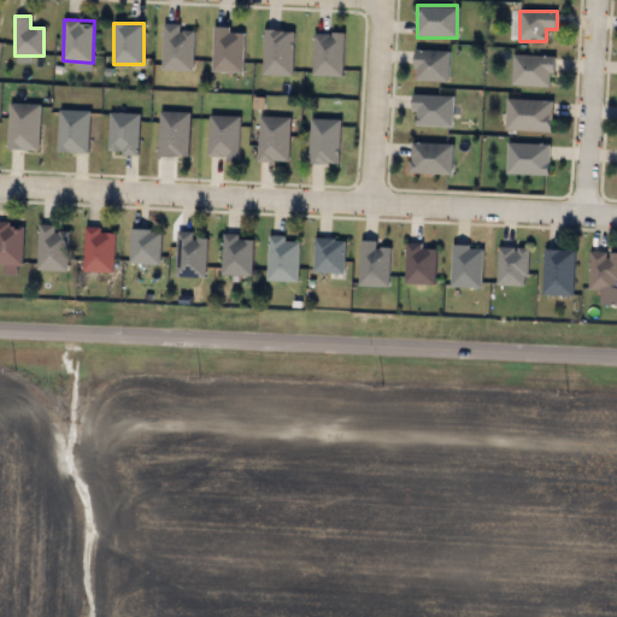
[(193,71),(163,71),(163,27),(193,27),(193,71)]
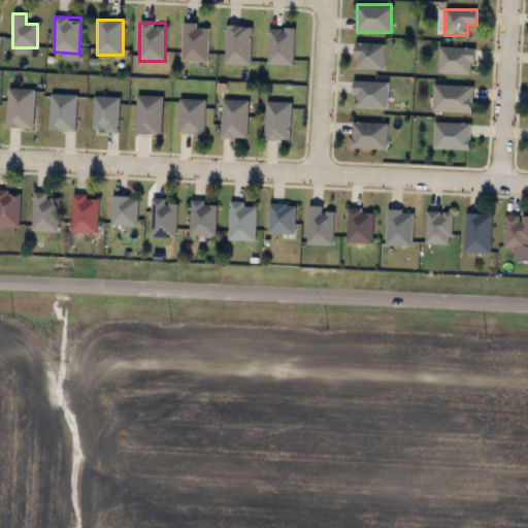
[(183,62),(183,24),(208,24),(207,62),(183,62)]
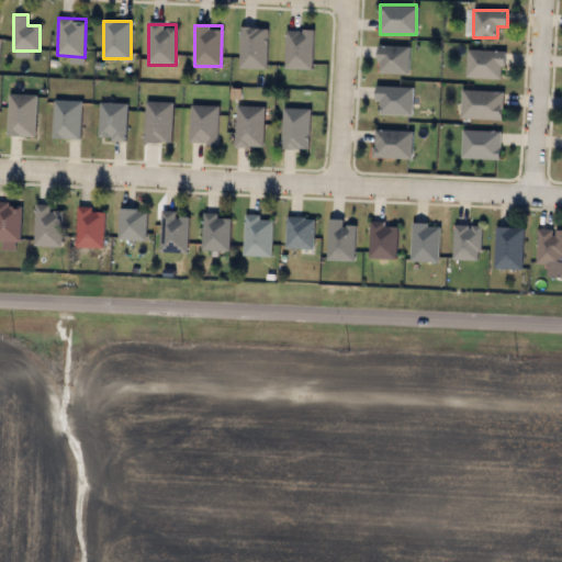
[(266,69),(239,69),(239,27),(266,27),(266,69)]
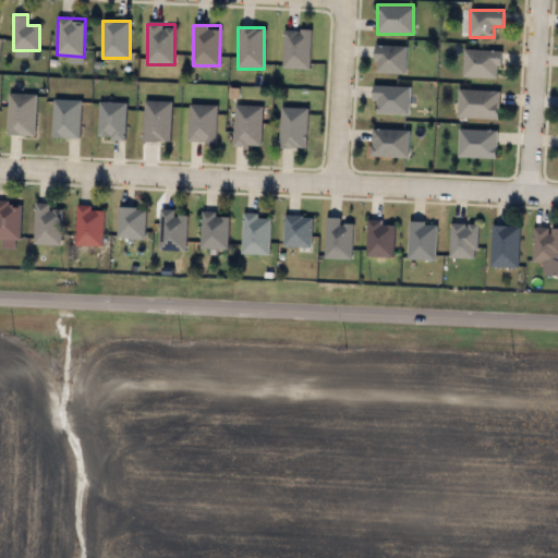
[(283,69),(283,29),(311,29),(311,69),(283,69)]
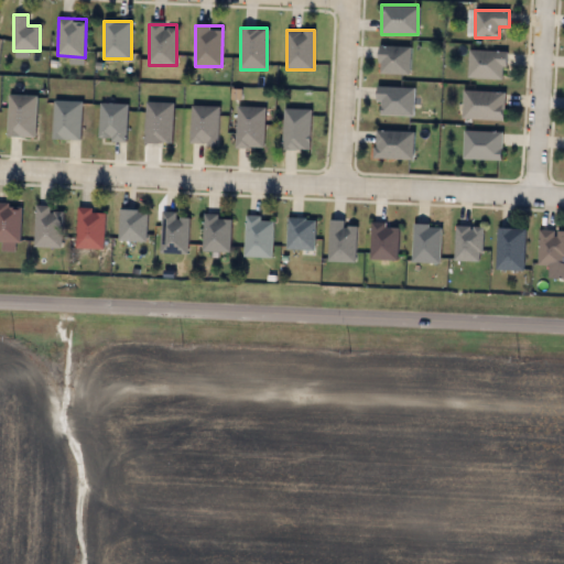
[(410,46),(410,74),(379,74),(379,46),(410,46)]
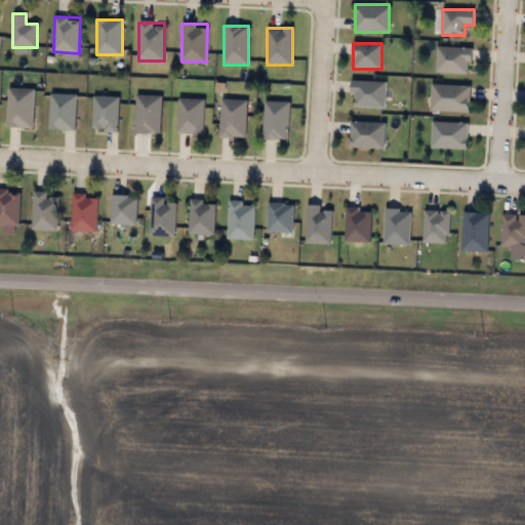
[(472,47),(472,73),(436,73),(436,47),(472,47)]
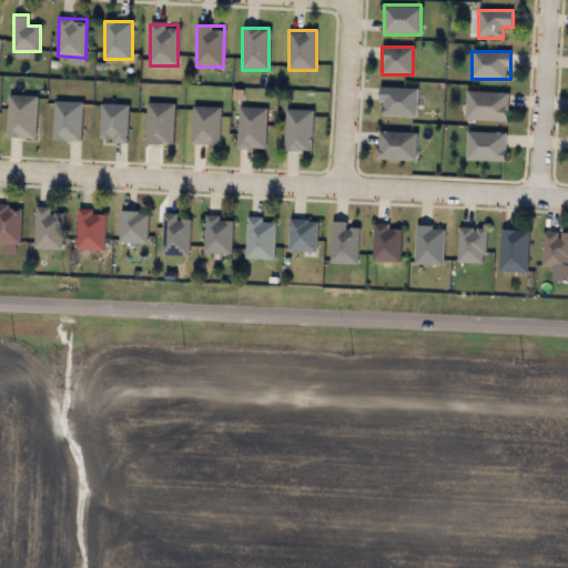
[(417,88),(417,115),(381,115),(381,88),(417,88)]
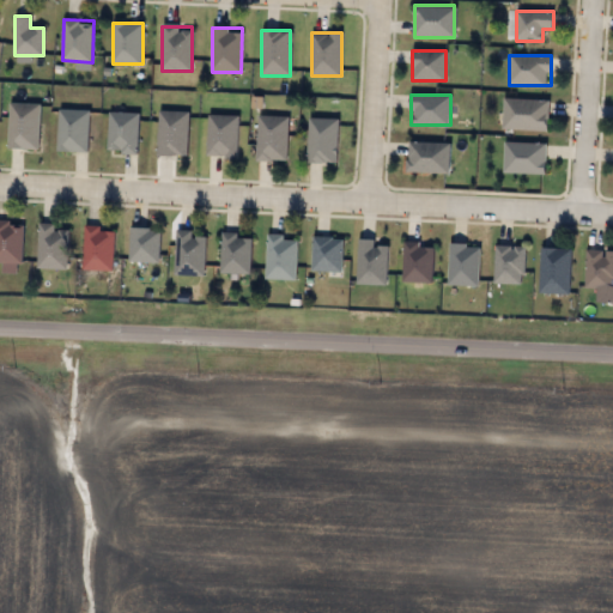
[(548,131),(502,129),(503,98),(548,99),(548,131)]
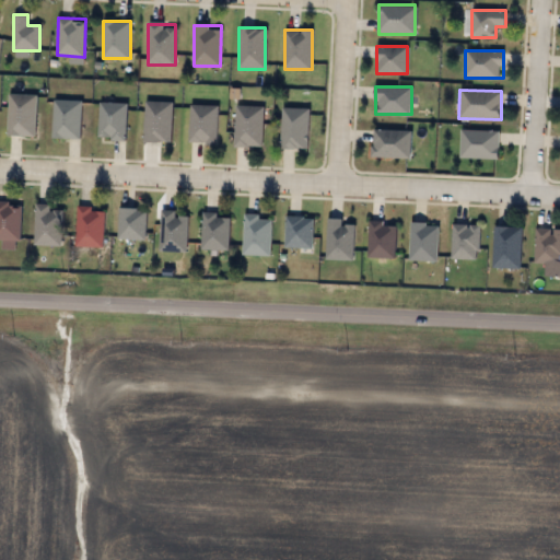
[(36,136),(8,136),(8,94),(36,94),(36,136)]
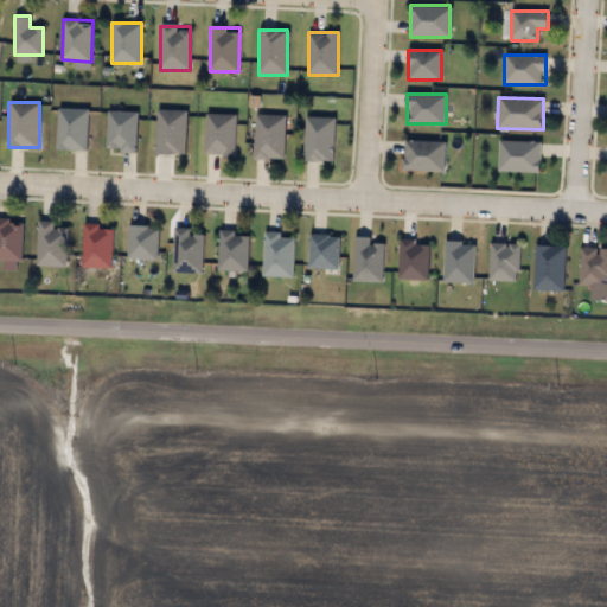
[(87,109),(87,151),(57,151),(57,109),(87,109)]
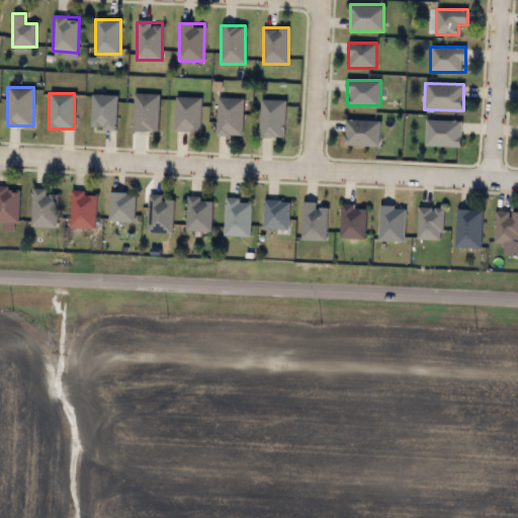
[(159,132),(134,132),(134,93),(159,93),(159,132)]
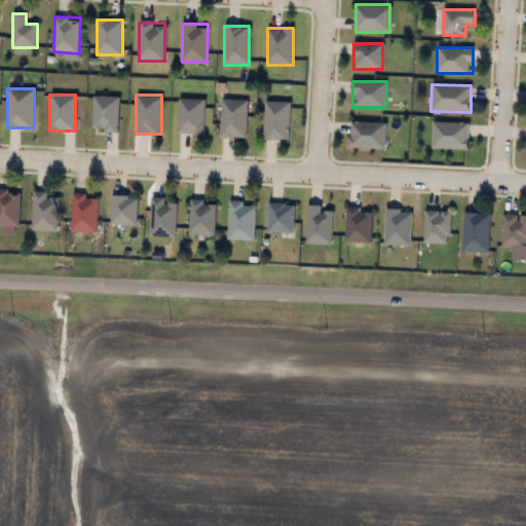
[(119,97),(119,133),(94,133),(94,97),(119,97)]
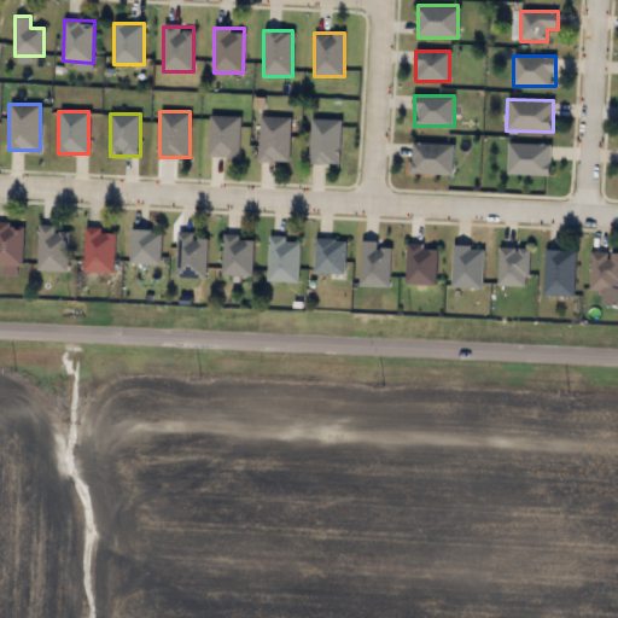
[(239,116),(239,159),(210,159),(210,116),(239,116)]
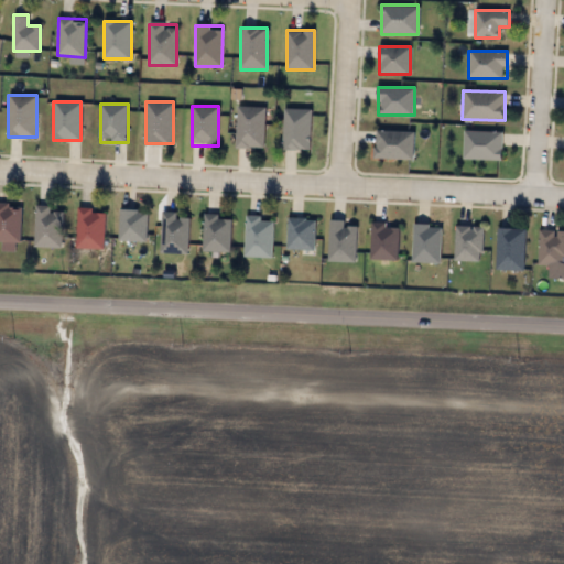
[(264,106),(264,148),(237,148),(237,106),(264,106)]
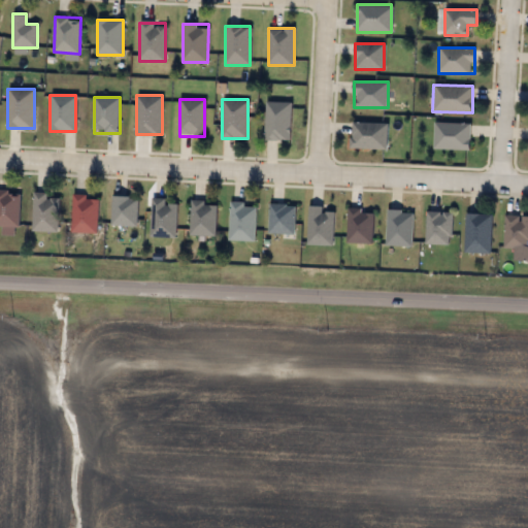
[(265,140),(265,101),(291,101),(291,140),(265,140)]
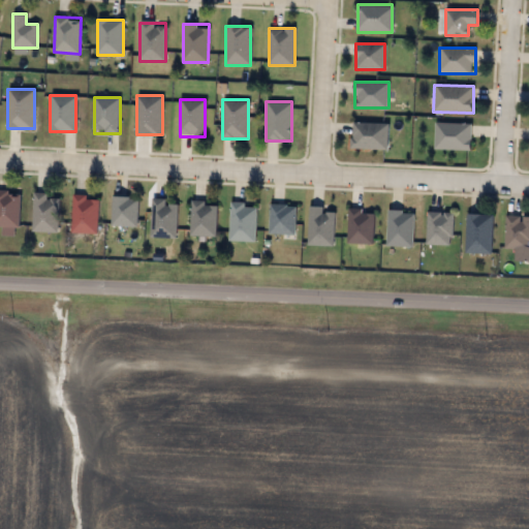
[(389,123),(387,150),(351,149),(351,122),(389,123)]
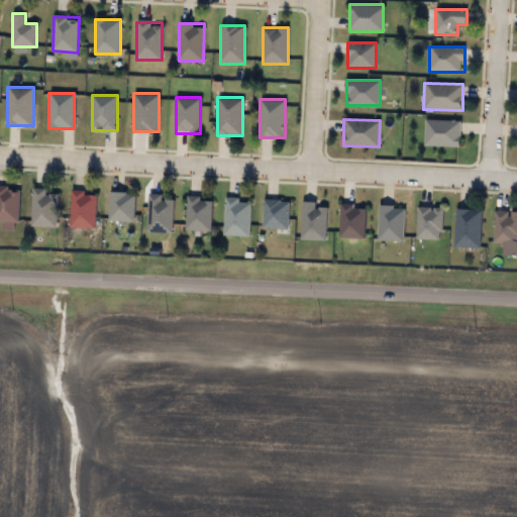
[(460,120),(460,146),(424,146),(424,120),(460,120)]
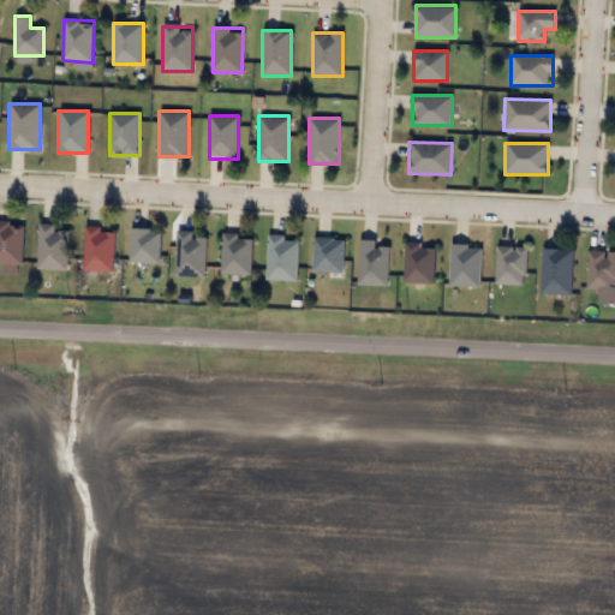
[(22,266),(12,266),(11,273),(4,273),(4,263),(0,263),(0,221),(23,222),(22,266)]
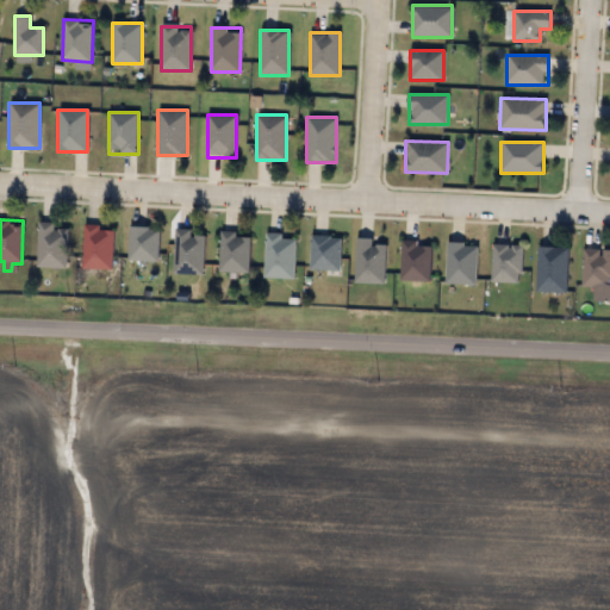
[(67,268),(38,268),(38,224),(67,224),(67,268)]
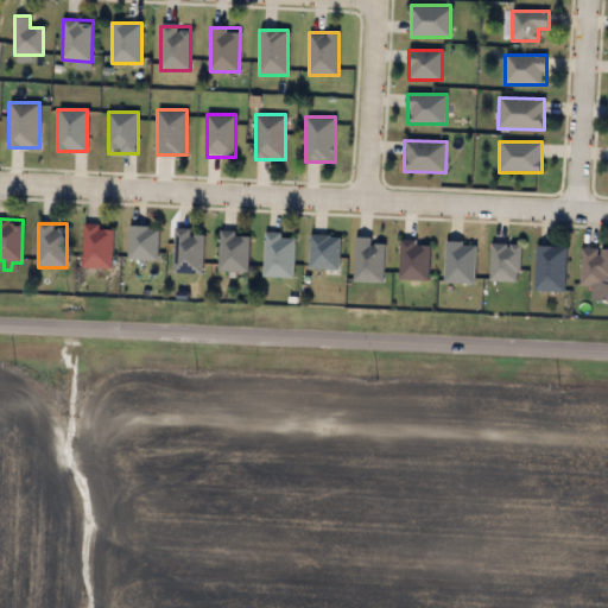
[(82,268),(83,225),(113,226),(112,268),(82,268)]
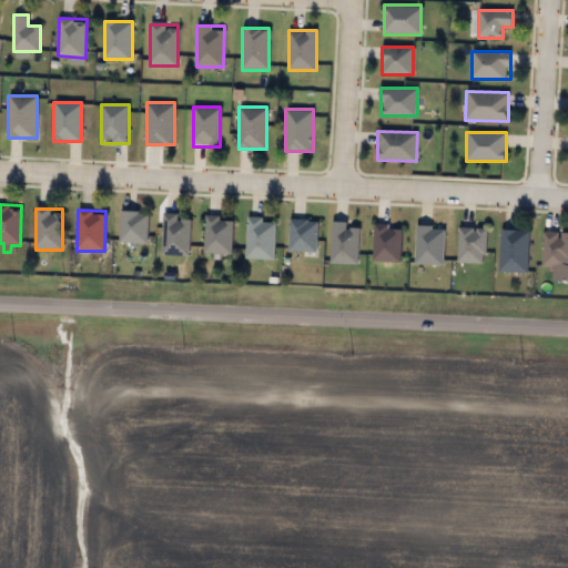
[(149,212),(148,243),(120,243),(120,211),(149,212)]
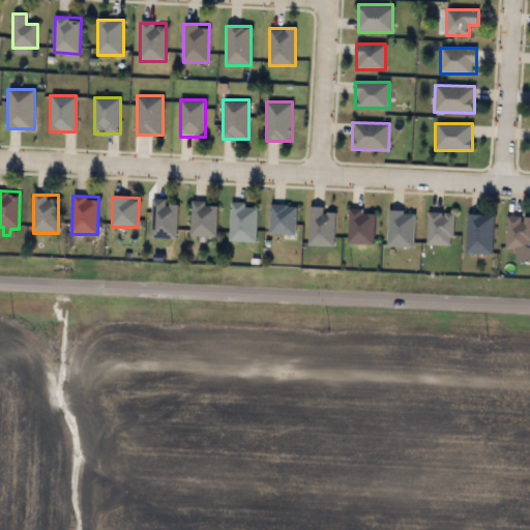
[(177,238),(151,238),(152,199),(168,199),(168,204),(177,204),(177,238)]
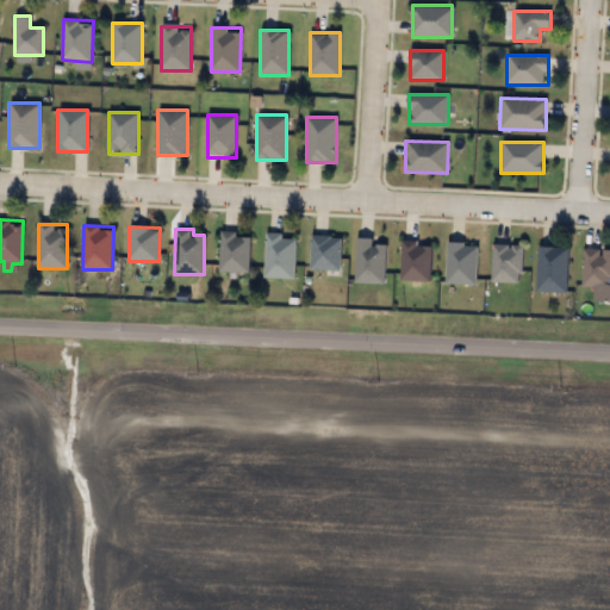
[(249,234),(249,273),(221,273),(221,234),(249,234)]
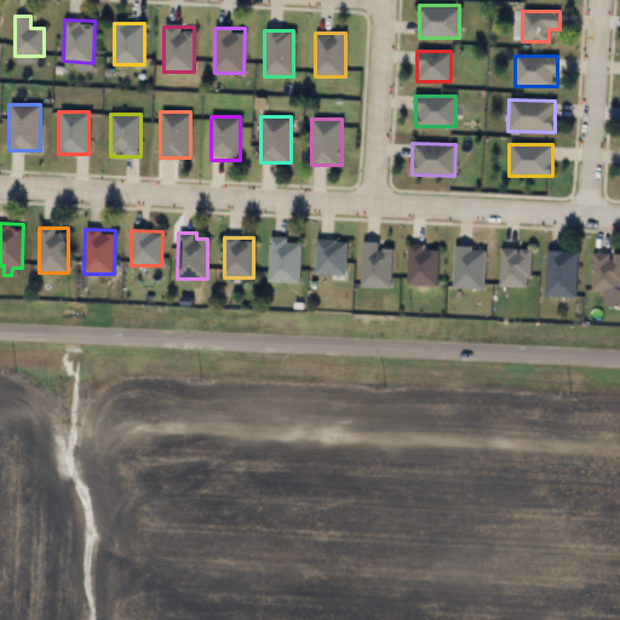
[(299,283),(269,282),(269,239),(300,239),(299,283)]
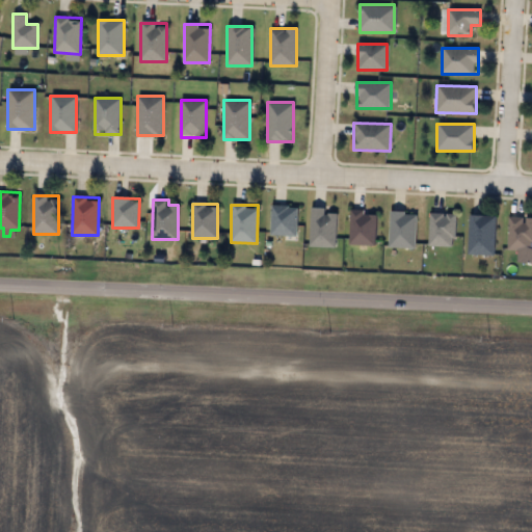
[(297,206),(297,236),(270,236),(270,206),(297,206)]
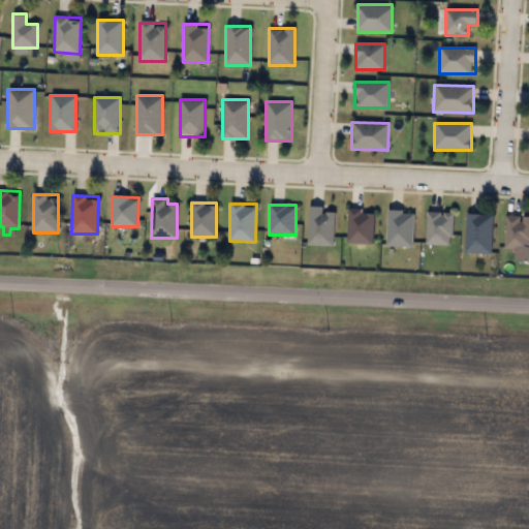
[(335,246),(308,246),(308,207),(323,207),(323,212),(335,212),(335,246)]
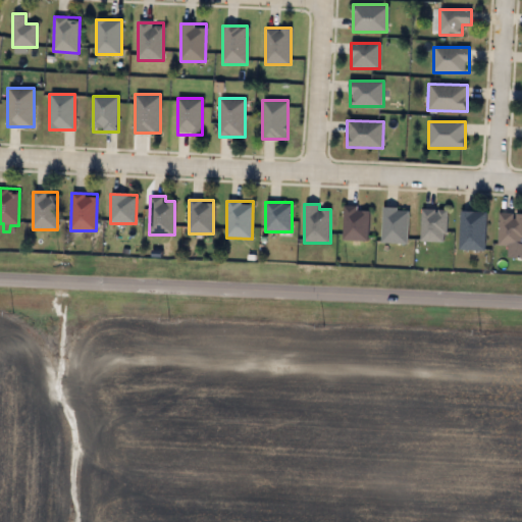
[(343,241),(343,206),(358,206),(358,210),(368,210),(368,241),(343,241)]
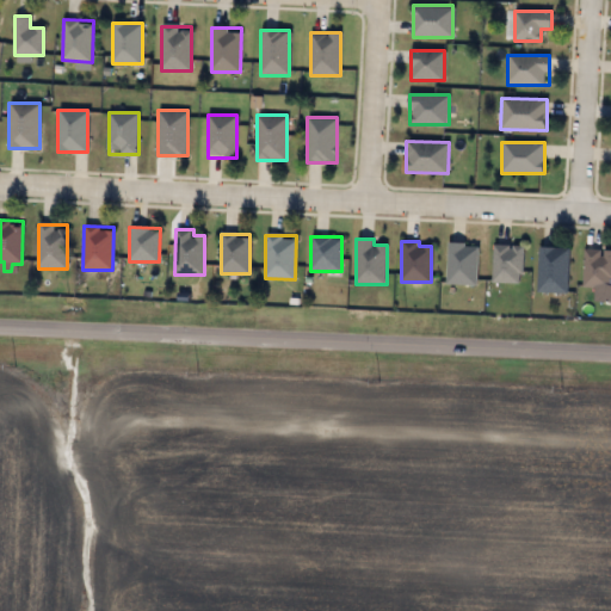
[(477,284),(446,284),(446,244),(477,244),(477,284)]
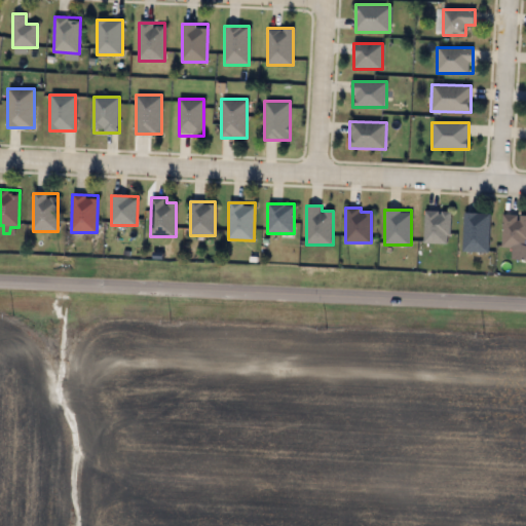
[(450,243),(424,243),(424,211),(450,211),(450,243)]
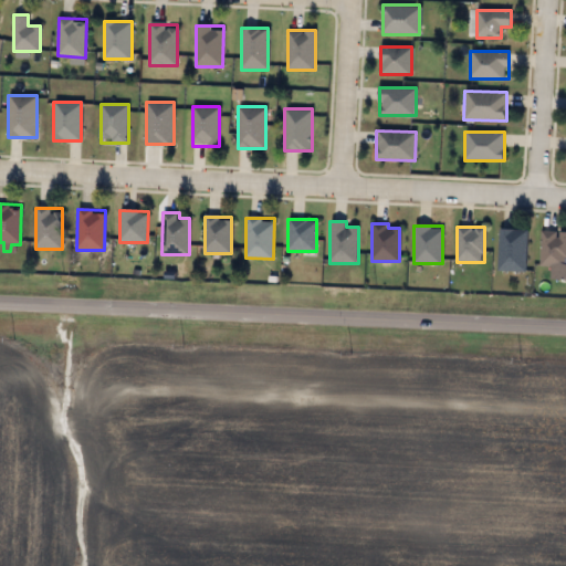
[(527,229),(526,271),(499,271),(499,229),(527,229)]
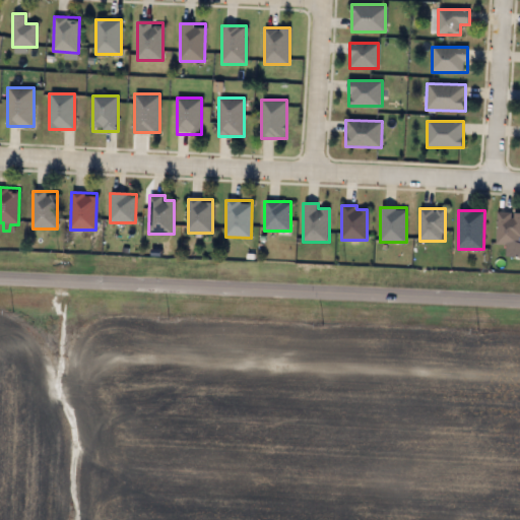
[(519,245),(497,245),(497,212),(519,212),(519,245)]
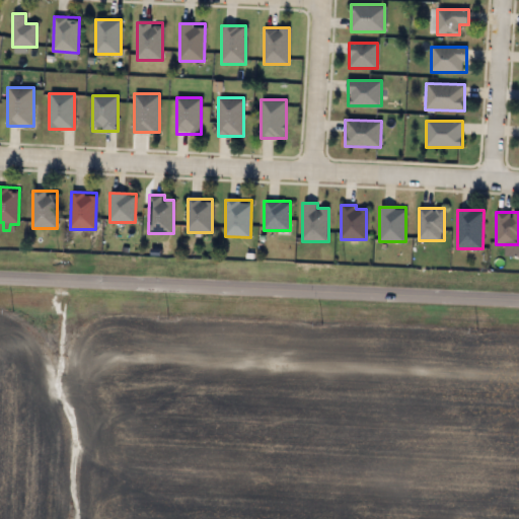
All buildings are outlined.
